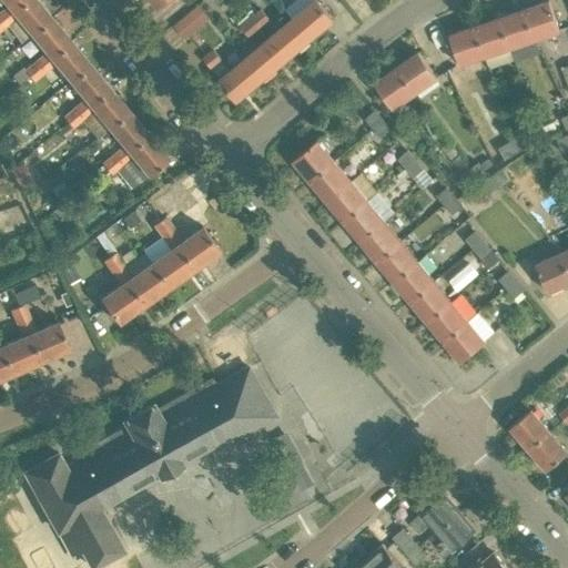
[(4,0),(9,4),(13,10),(24,0),(4,0)]
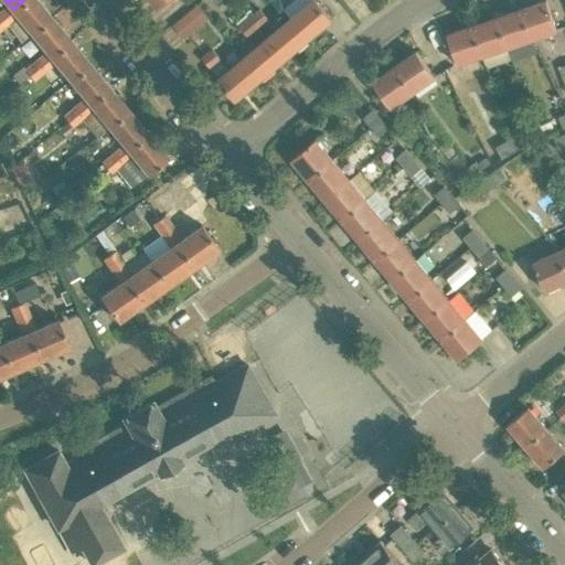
[(52,18),(36,0),(24,0),(13,10),(18,16),(32,33),(52,18)]
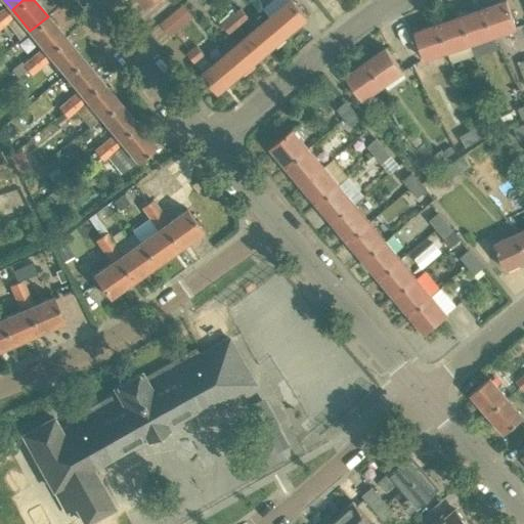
[(181,0),(178,0),(159,9),(166,24),(188,13),(181,0)]
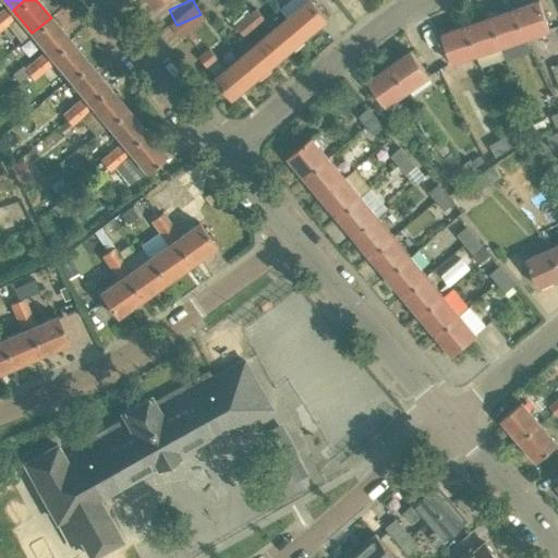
[(304,38),(328,19),(312,0),(308,0),(287,19),(304,38)]
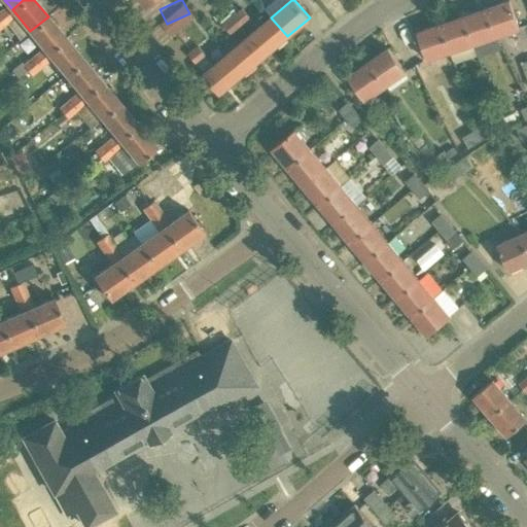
[(487,8),(496,35),(519,27),(511,0),(487,8)]
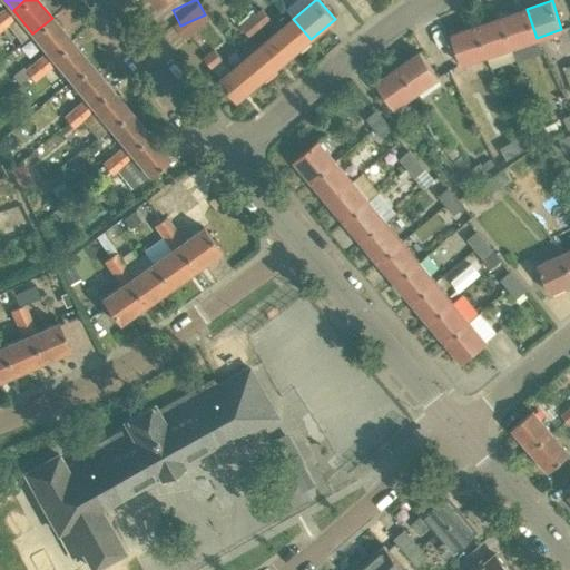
[(9,5),(0,12),(0,15),(7,23),(18,16),(13,10),(9,5)]
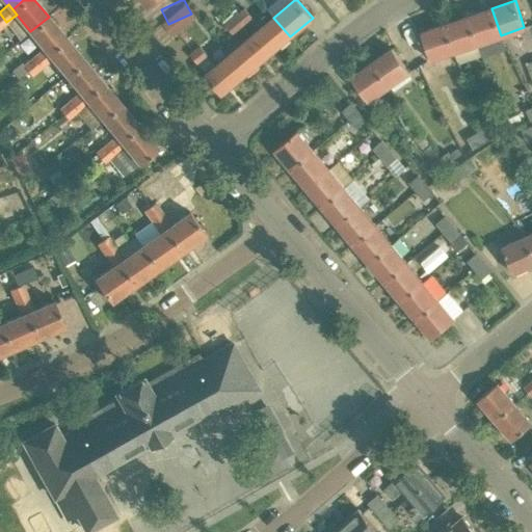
[(234,16),(243,26),(253,18),(244,7),(234,16)]
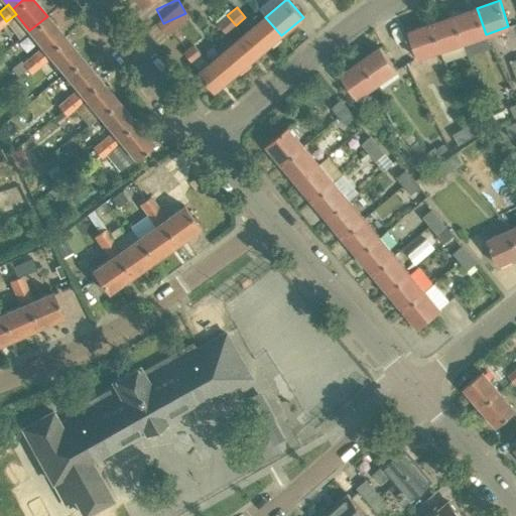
[(477,8),(455,15),(463,41),(486,34),(477,8)]
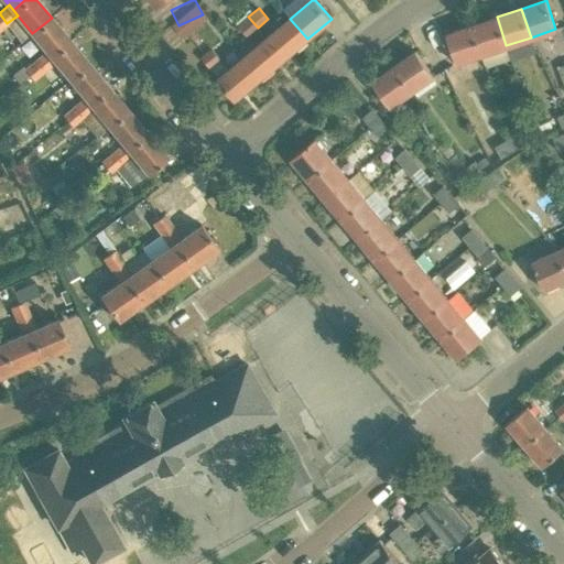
[(258,28),(248,17),(238,25),(248,36),(258,28)]
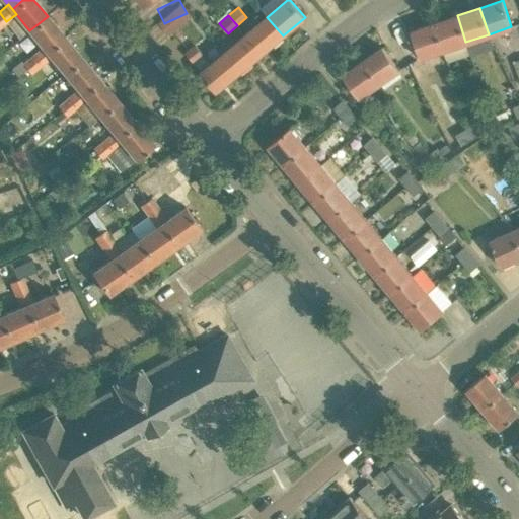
[(465,42),(457,15),(434,23),(443,50),(465,42)]
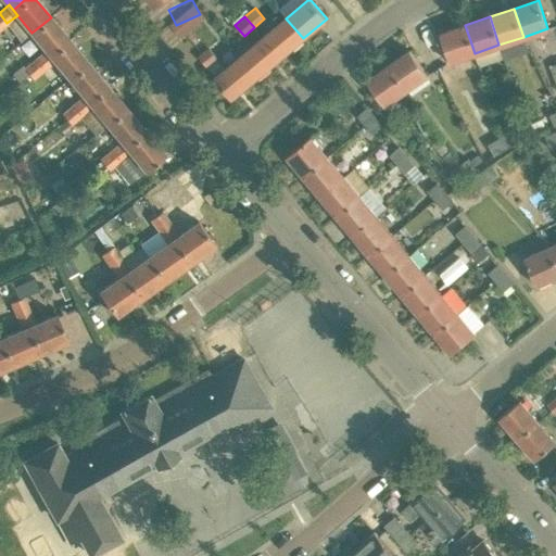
[(51,17),(32,33),(47,50),(51,55),(70,40),(51,17)]
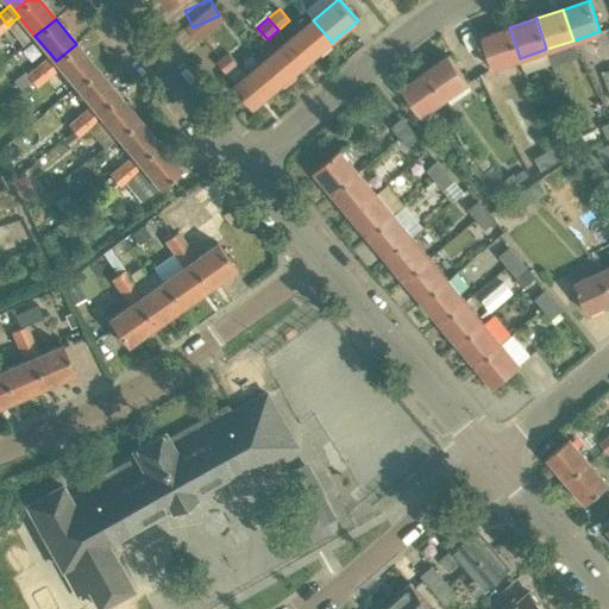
[(313,20),(288,42),(306,63),(332,42),(313,20)]
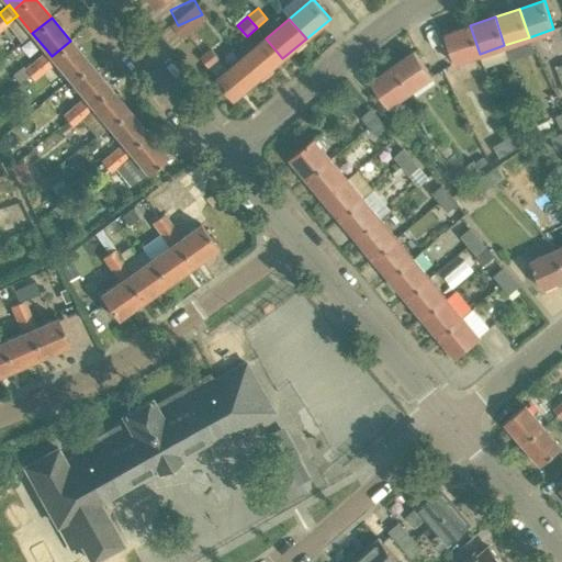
[(480,54),(470,25),(446,34),(454,63),(480,54)]
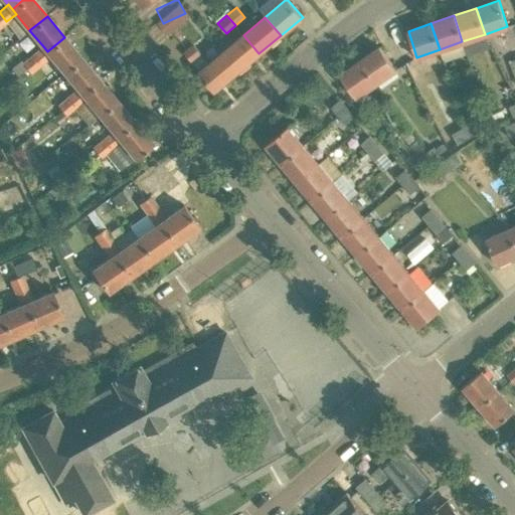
[(243,35),(221,53),(237,71),(259,53),(243,35)]
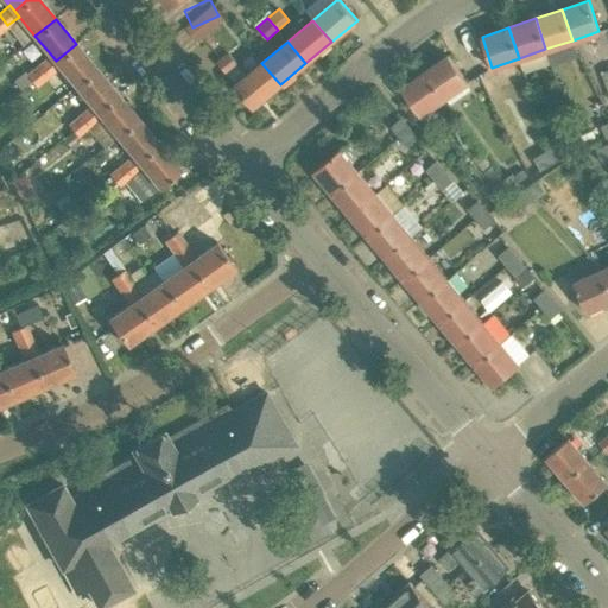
[(97,69),(76,44),(56,61),(59,67),(76,86),(97,69)]
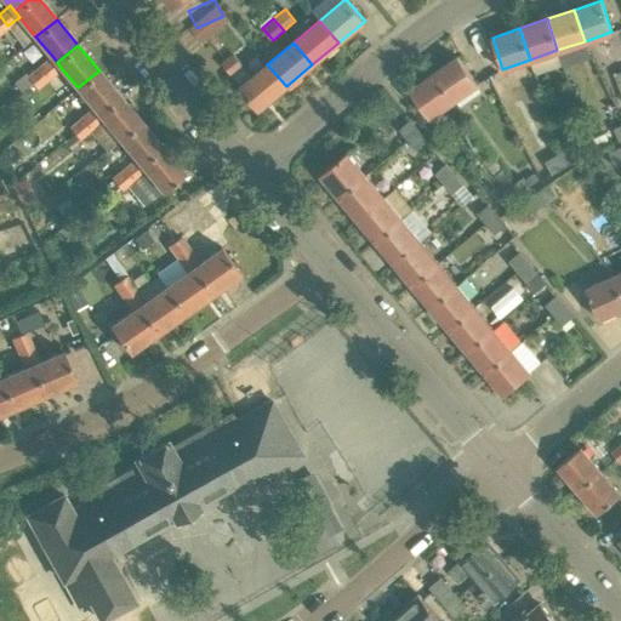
[(233,52),(221,62),(232,75),(244,66),(233,52)]
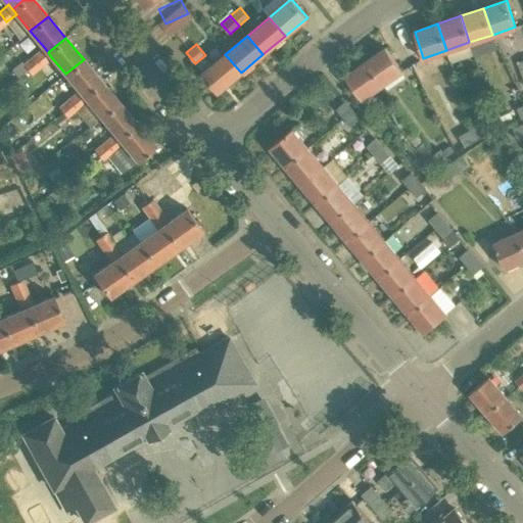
[(44,47),(34,55),(42,64),(51,57),(48,52),(44,47)]
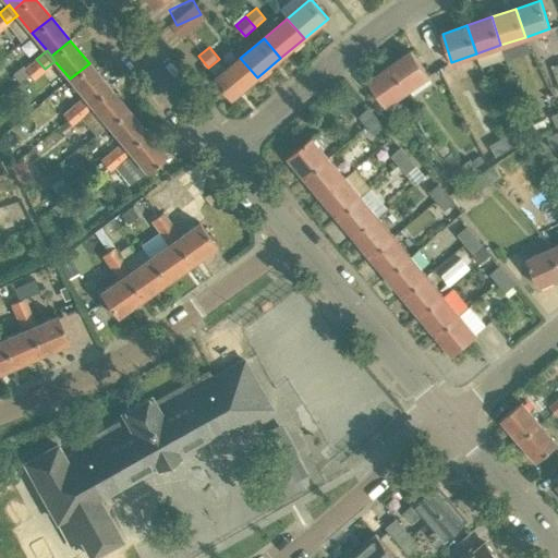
[(412,50),(390,65),(408,91),(429,76),(412,50)]
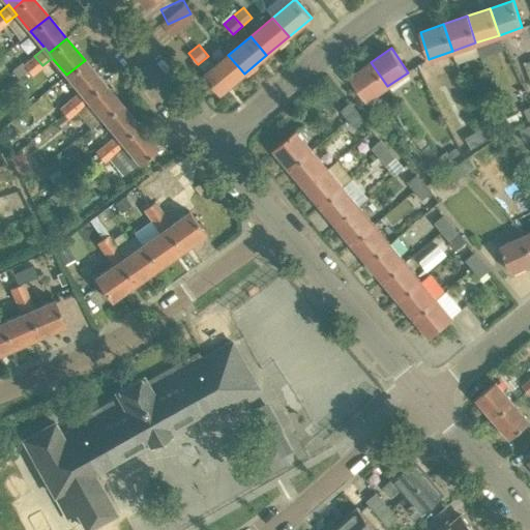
[(244,74),(228,55),(206,74),(222,93),(244,74)]
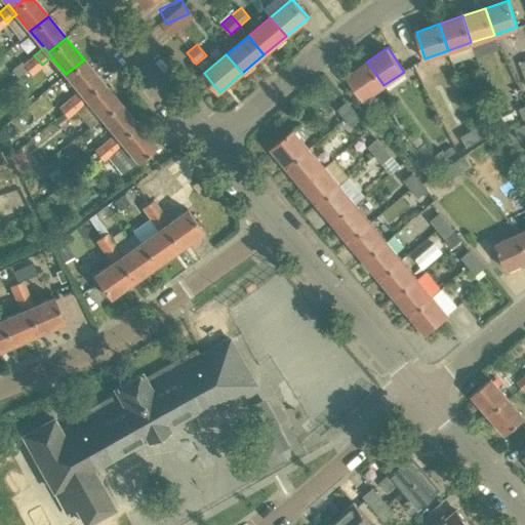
[(42,65),(34,55),(24,65),(28,69),(32,74),(42,65)]
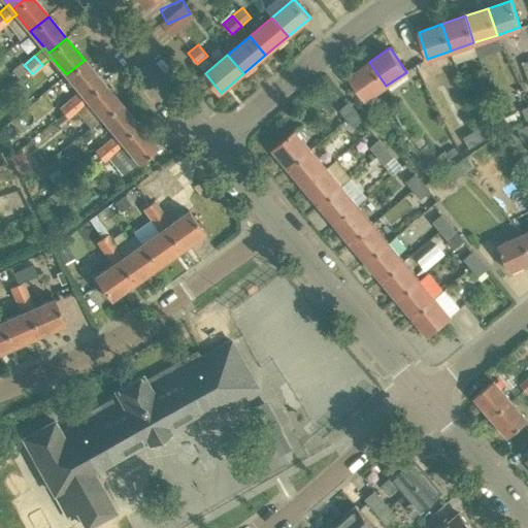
[(80,91),(80,92),(85,96),(102,81),(85,60),(66,74),(80,91)]
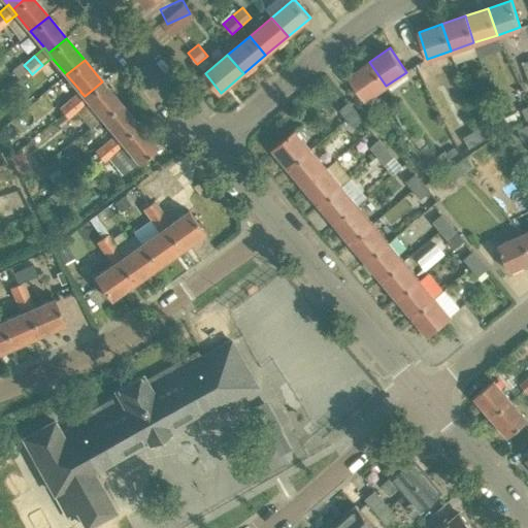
[(18,76),(28,69),(24,65),(22,62),(12,69),(18,76)]
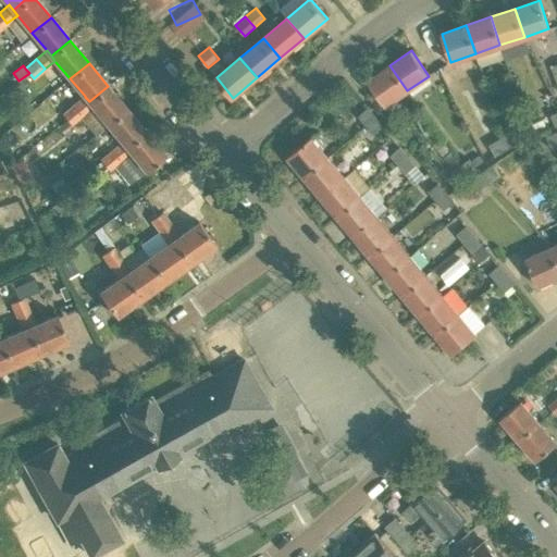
[(390,65),(368,81),(386,106),(407,90),(390,65)]
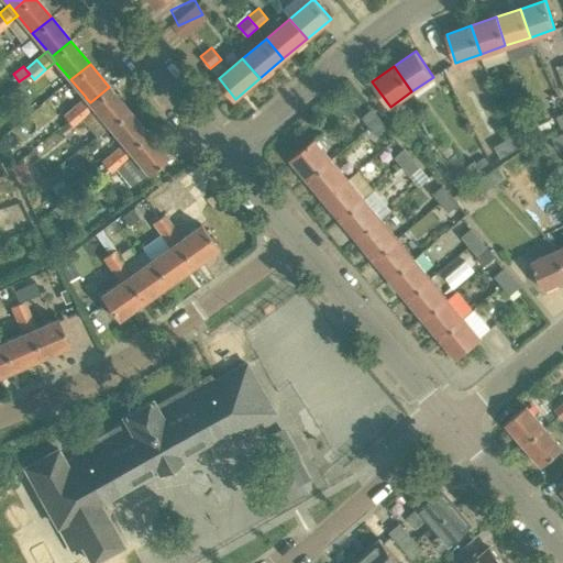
[(128,110),(109,87),(90,102),(95,108),(109,125),(128,110)]
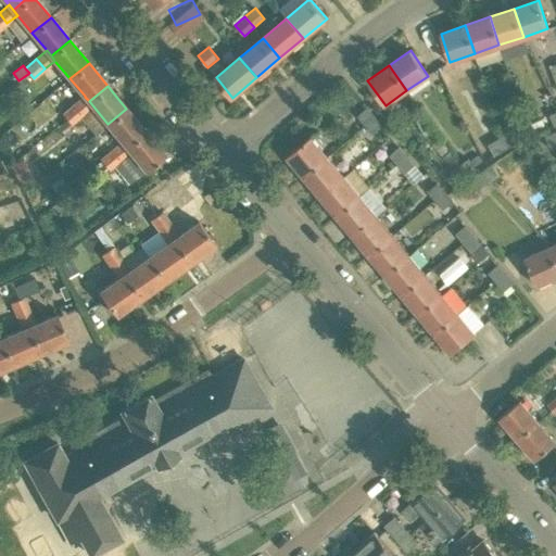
[(85,97),(85,96),(74,104),(83,114),(92,106),(89,101),(85,97)]
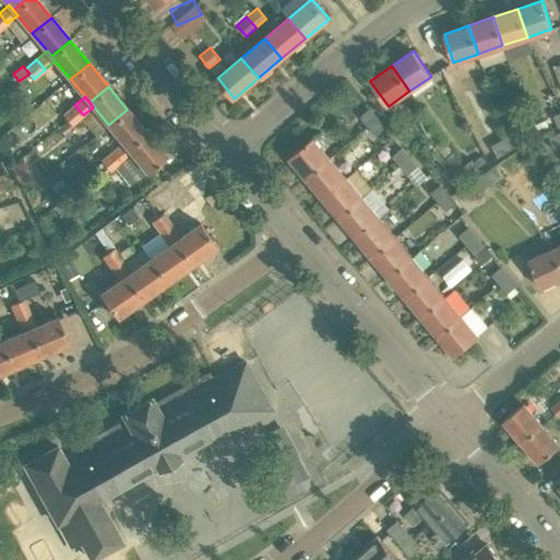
[(74,105),(63,115),(68,119),(72,125),(83,115),(74,105)]
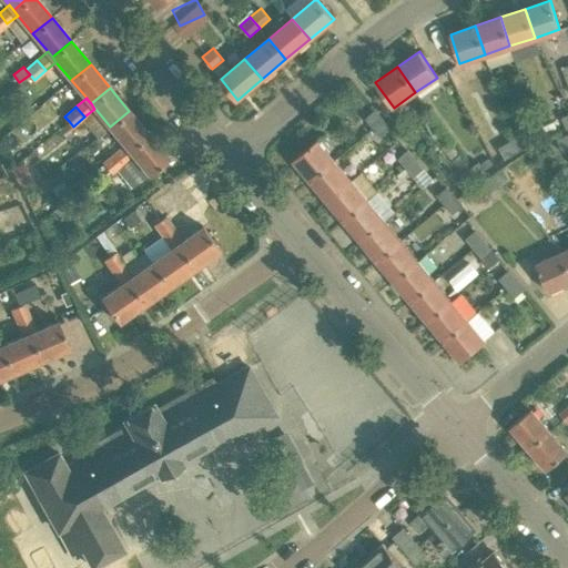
[(373,128),(383,119),(375,110),(364,118),(373,128)]
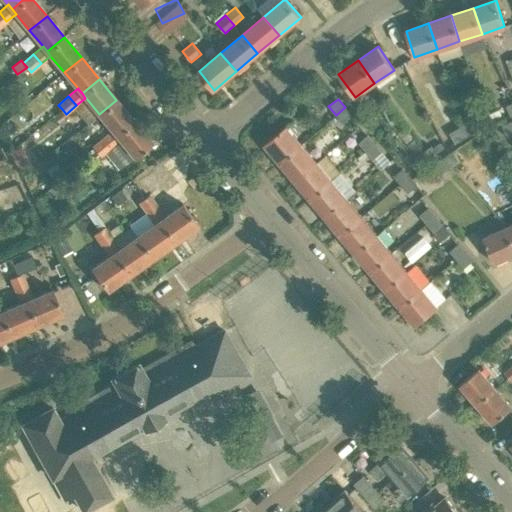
[(116,100),(99,114),(112,130),(116,135),(134,121),(116,100)]
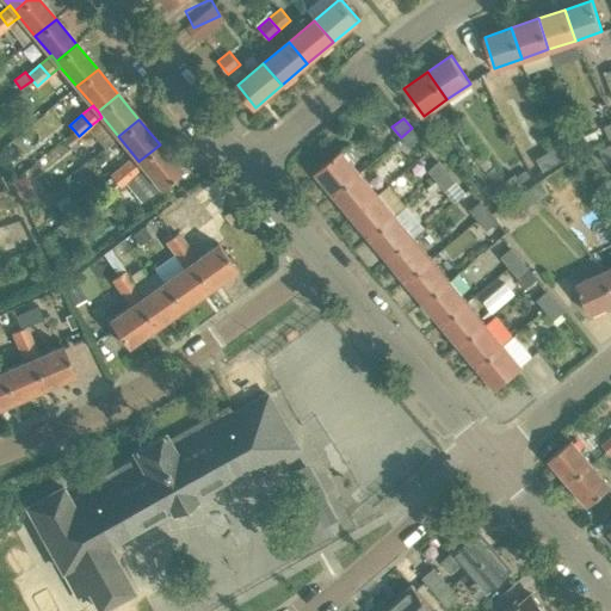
[(539,148),(529,122),(513,127),(524,154),(539,148)]
